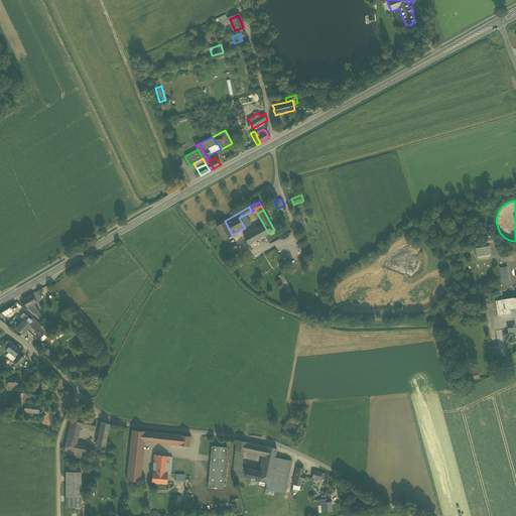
[(251,225),(245,215),(239,218),(245,228),(251,225)]
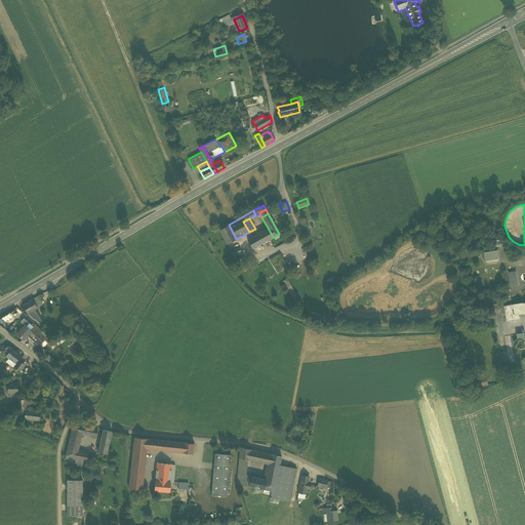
[(219,230),(227,244),(236,239),(229,225),(219,230)]
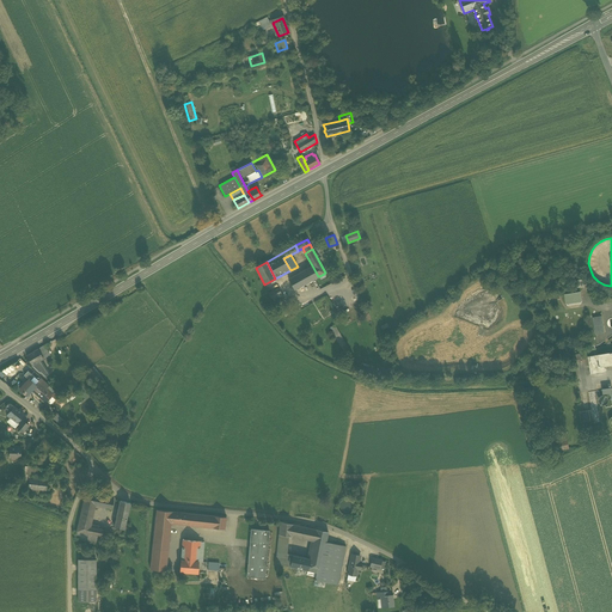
[(288,279),(294,289),(314,279),(318,276),(312,265),(310,268),(288,279)]
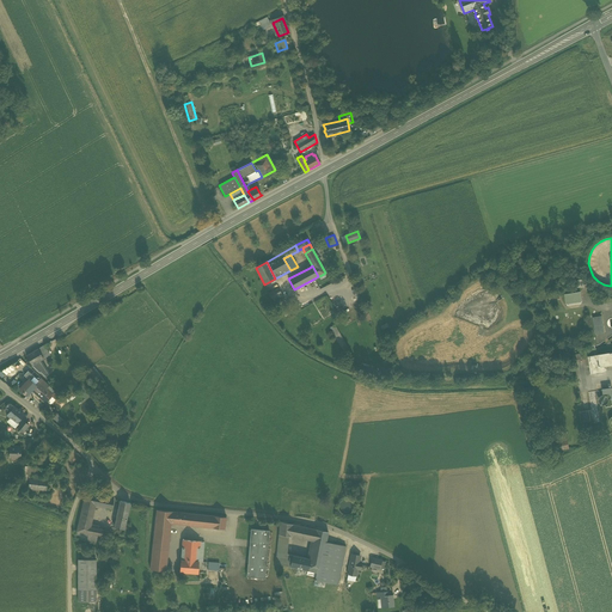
[(269,293),(274,303),(283,298),(279,288),(269,293)]
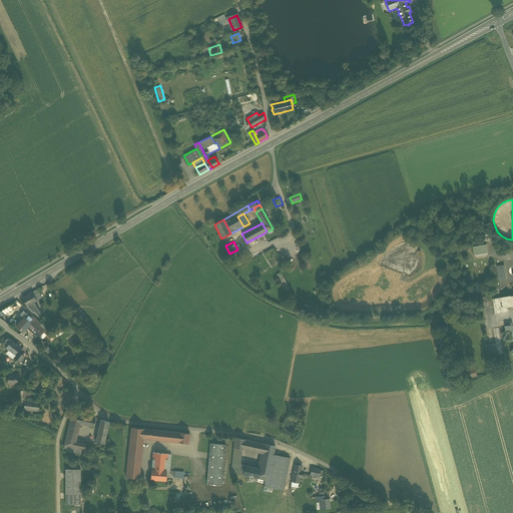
[(473,246),(475,254),(487,252),(486,244),(473,246)]
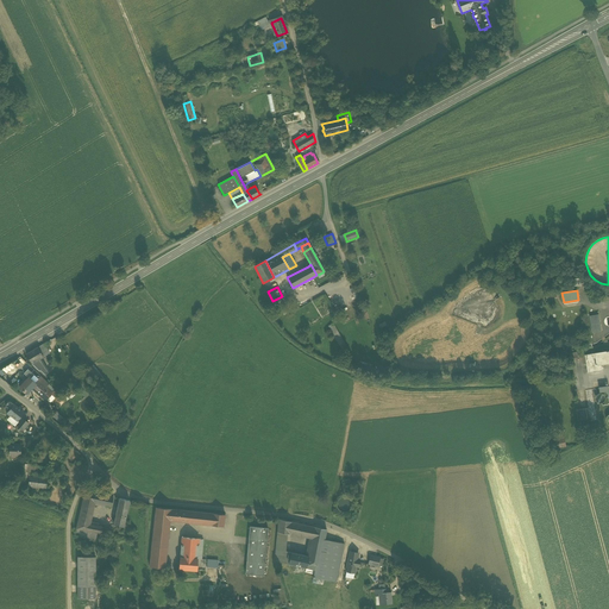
[(590,316),(594,332),(601,331),(598,315),(590,316)]
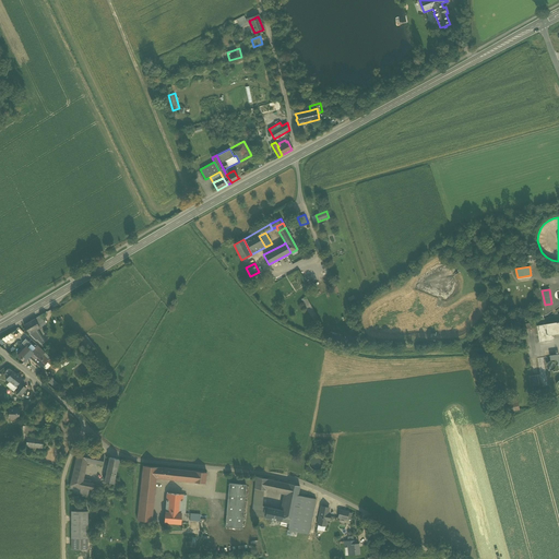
[(321,323),(306,297),(301,300),(317,326),(321,323)]
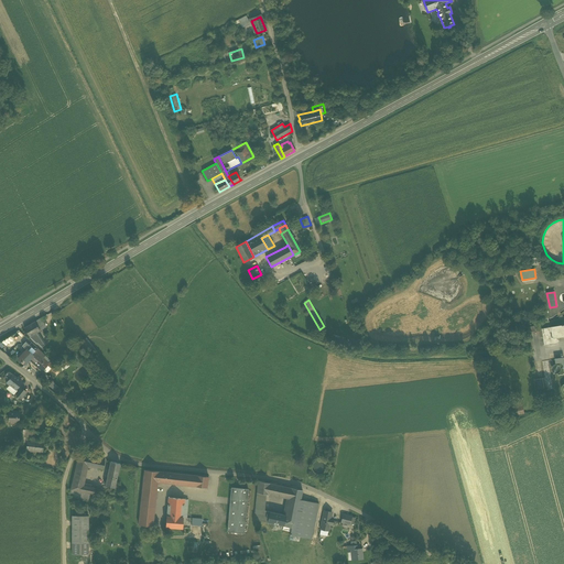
[(34,322),(39,327),(44,324),(41,318),(34,322)]
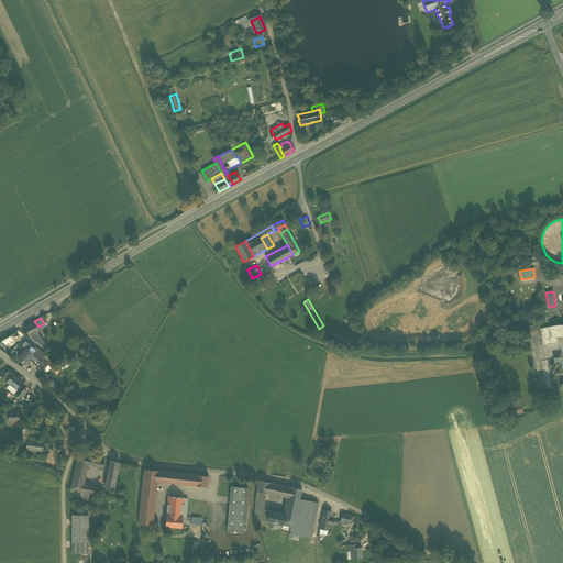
[(24,328),(30,337),(34,333),(40,330),(39,327),(34,321),(24,328)]
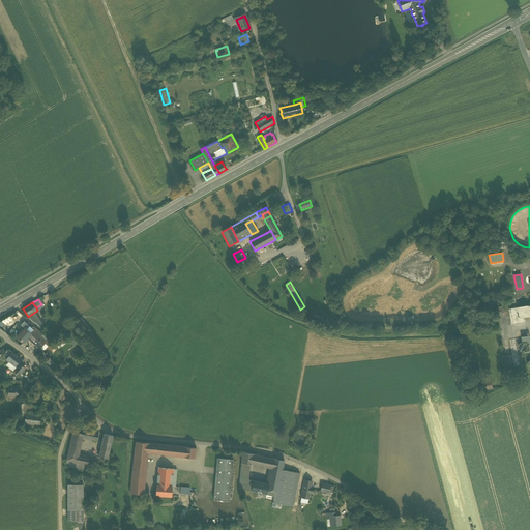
[(529,305),(509,308),(511,325),(524,323),(523,317),(529,315),(529,305)]
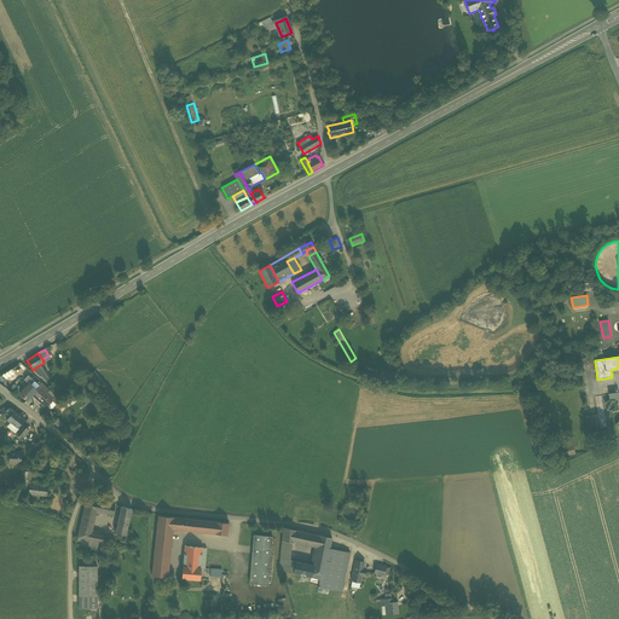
[(33,370),(44,381),(47,379),(41,370),(38,366),(33,370)]
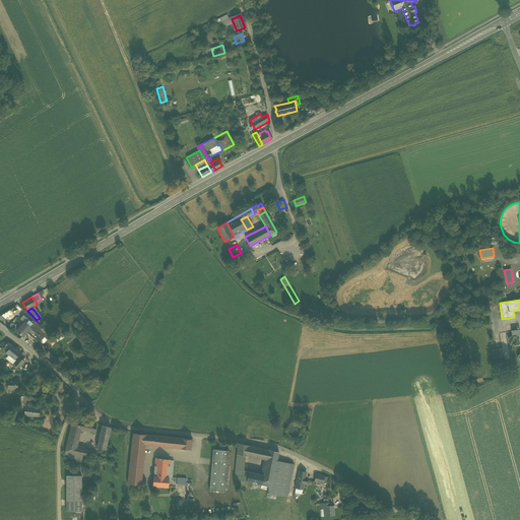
[(79,312),(76,314),(83,323),(87,321),(79,312)]
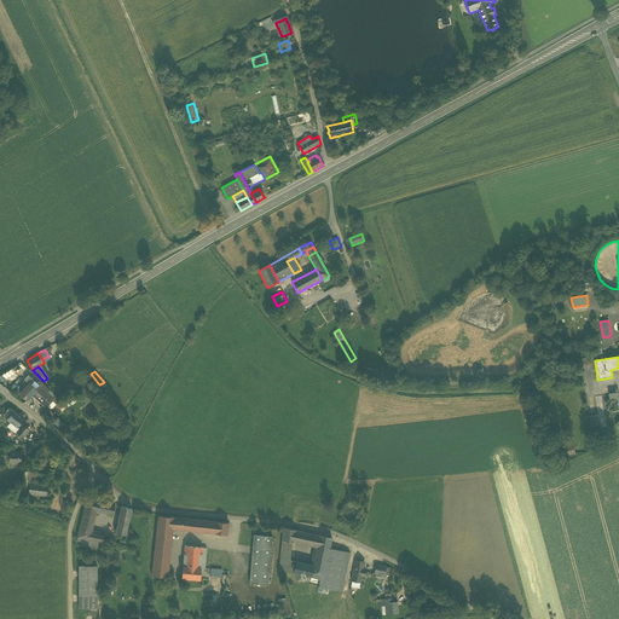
[(99,385),(91,374),(87,377),(96,388),(99,385)]
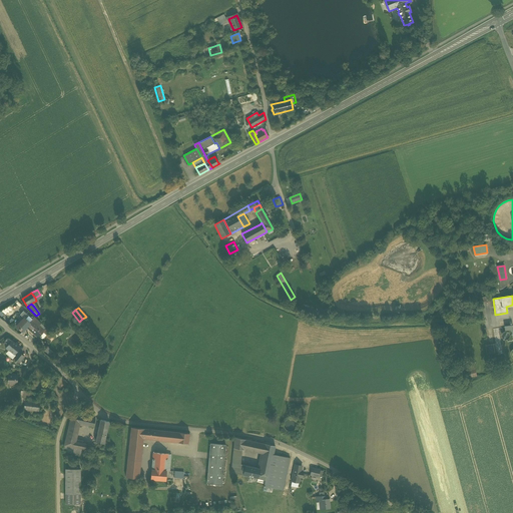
[(27,319),(28,321),(30,318),(23,311),(20,315),(24,318),(26,320),(27,319)]
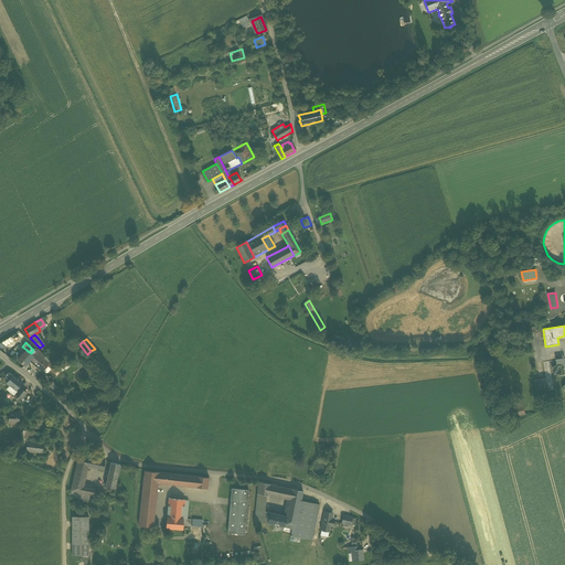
[(34,352),(42,359),(45,356),(38,349),(34,352)]
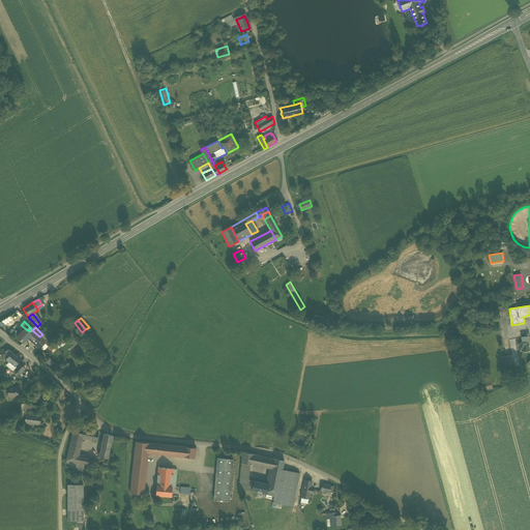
[(23,343),(30,335),(31,333),(30,333),(27,330),(25,328),(17,336),(19,337),(19,339),(23,343)]
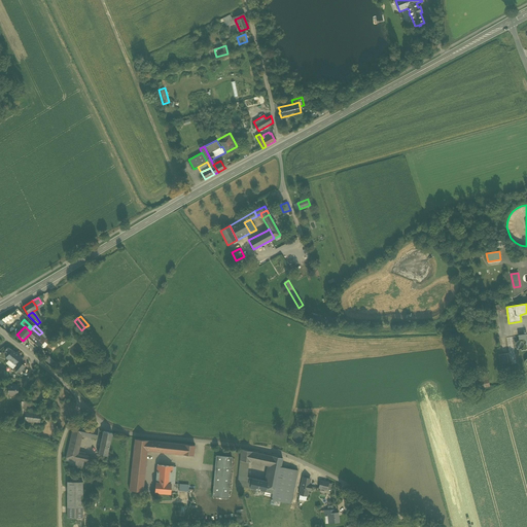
[(32,328),(30,331),(31,331),(30,334),(31,334),(29,337),(29,338),(36,343),(36,344),(36,345),(37,346),(38,346),(39,347),(40,346),(44,341),(47,344),(51,347),(55,344),(47,337),(45,340),(39,335),(32,328)]
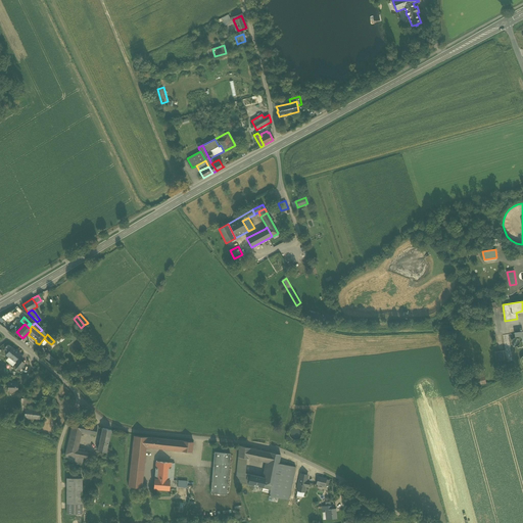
[(74,329),(66,334),(73,342),(80,336),(74,329)]
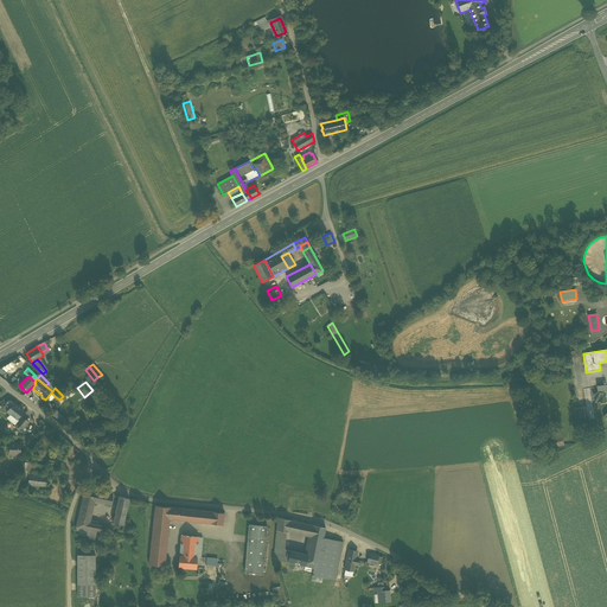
[(583,389),(588,421),(595,420),(594,417),(596,417),(595,414),(594,414),(593,410),(595,409),(594,408),(593,408),(593,404),(594,403),(594,402),(592,402),(592,398),(593,398),(593,396),(592,397),(590,393),(592,393),(592,391),(594,391),(594,388),(583,389)]
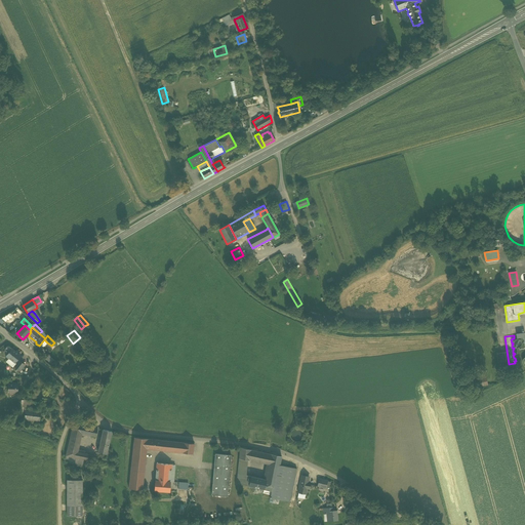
[(63,341),(58,336),(53,340),(57,346),(63,341)]
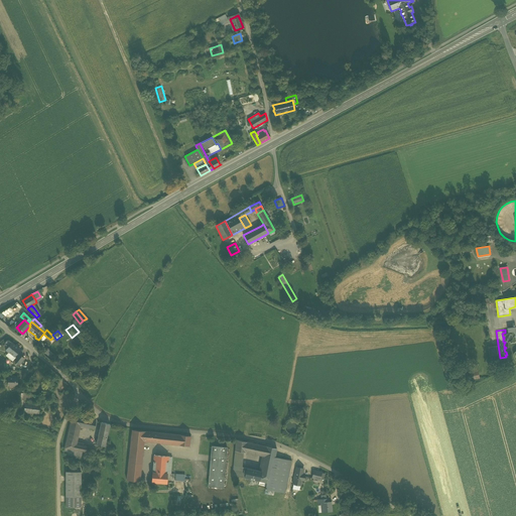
[(508,342),(509,342),(510,342),(512,341),(512,340),(513,338),(513,337),(512,336),(511,334),(510,334),(509,334),(507,334),(506,335),(505,336),(505,337),(505,339),(505,340),(506,341),(508,342)]
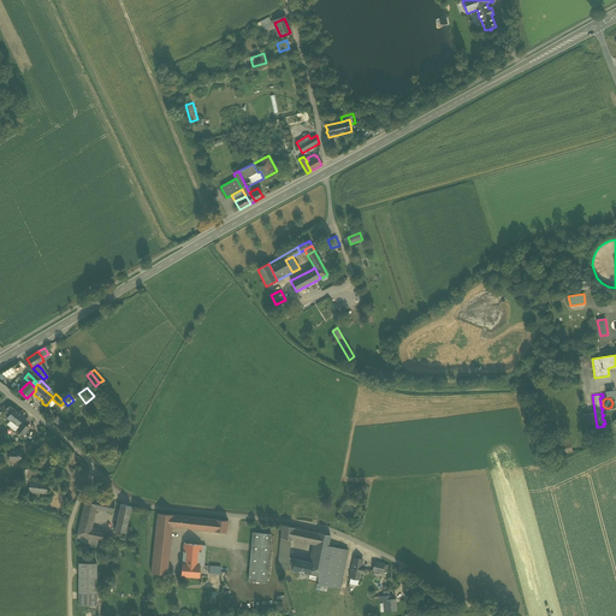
[(24,418),(15,409),(11,414),(9,414),(7,416),(7,419),(10,421),(10,420),(11,420),(17,425),(24,418)]
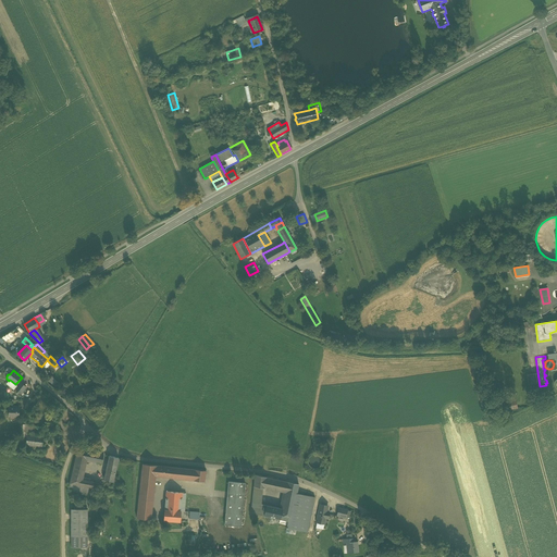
[(528,375),(529,384),(537,383),(536,373),(528,375)]
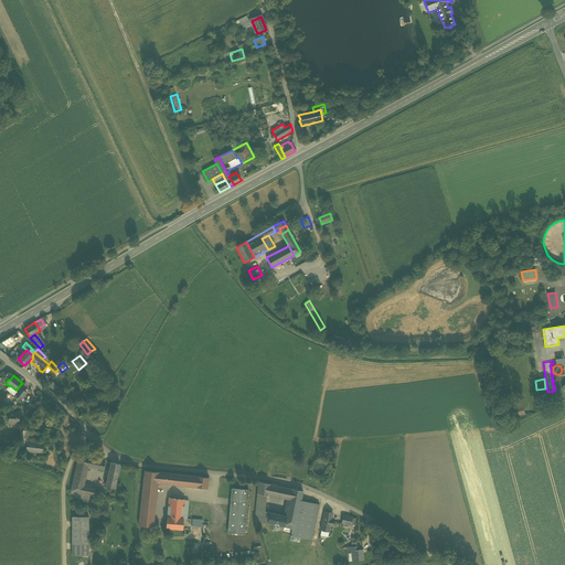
[(59,387),(52,382),(49,386),(54,391),(59,387)]
